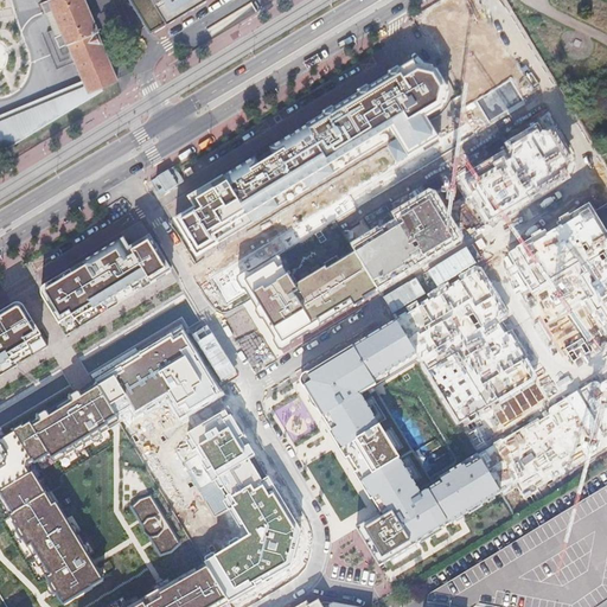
[(58,48),(68,44),(75,63),(88,94),(102,89),(117,82),(82,0),(49,0),(40,4),(45,16),(53,11),(56,17),(63,33),(53,37),(58,48)]
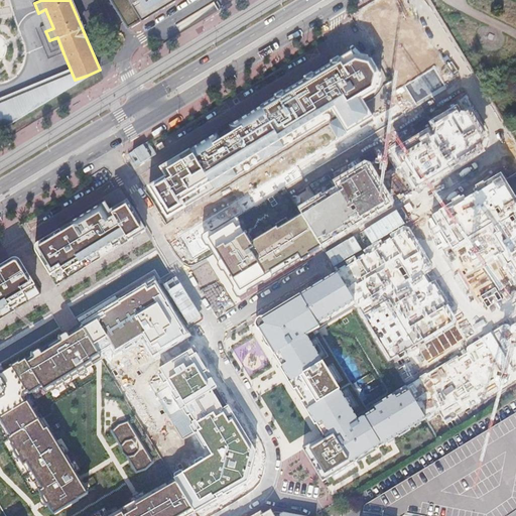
[(109,0),(127,29),(174,0),(109,0)]
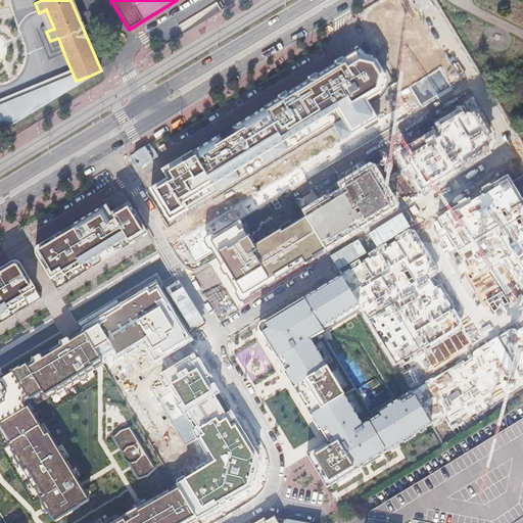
[(402,4),(371,22),(409,86),(439,67),(402,4)]
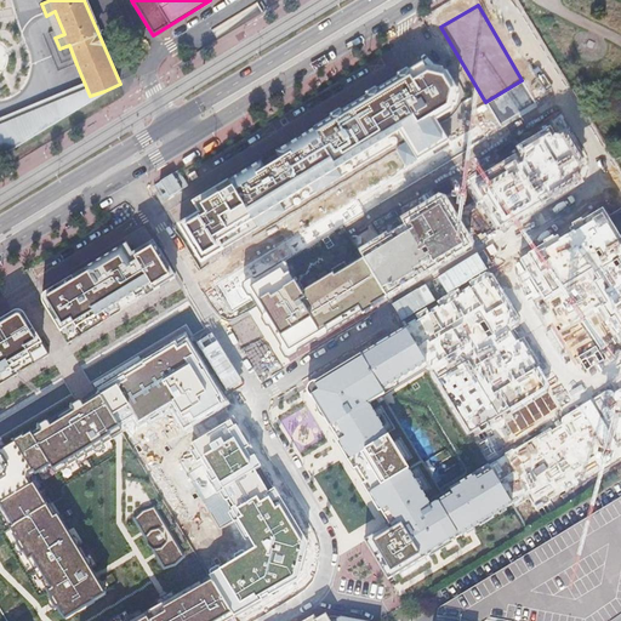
[(55,11),(46,16),(55,38),(64,34),(57,17),(55,11)]
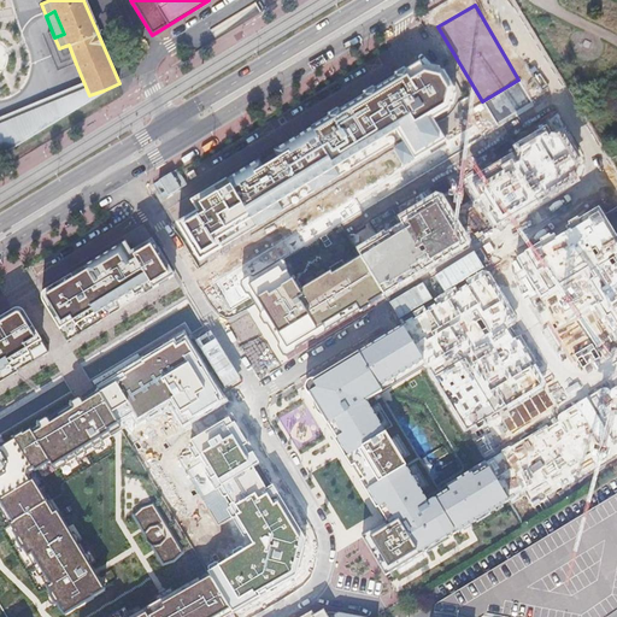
[(135,28),(131,29),(137,43),(142,41),(135,28)]
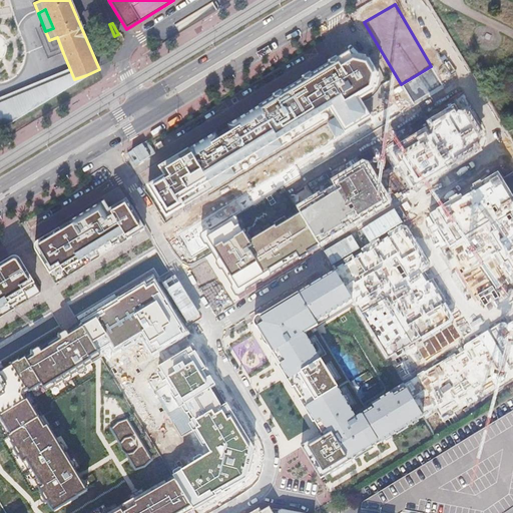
[(0,129),(87,77),(86,75),(74,79),(63,53),(0,91),(0,129)]
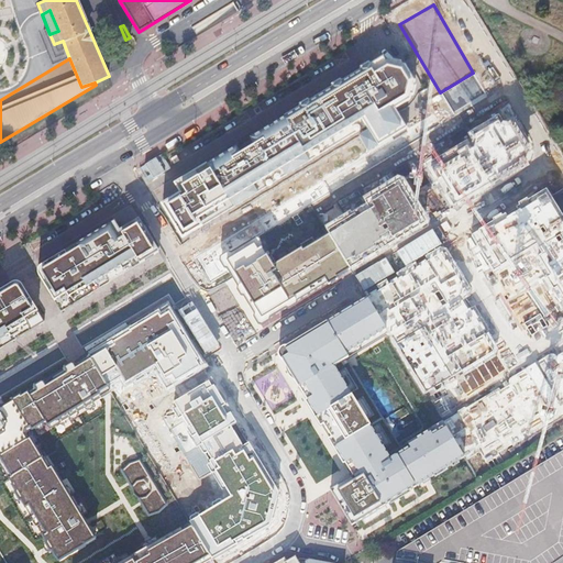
[(239,150),(231,154),(256,198),(370,128),(372,132),(362,138),(364,140),(372,153),(409,130),(401,118),(396,109),(411,98),(415,83),(407,72),(394,68),(381,76),(373,66),(253,140),(257,147),(243,156),(239,150)]
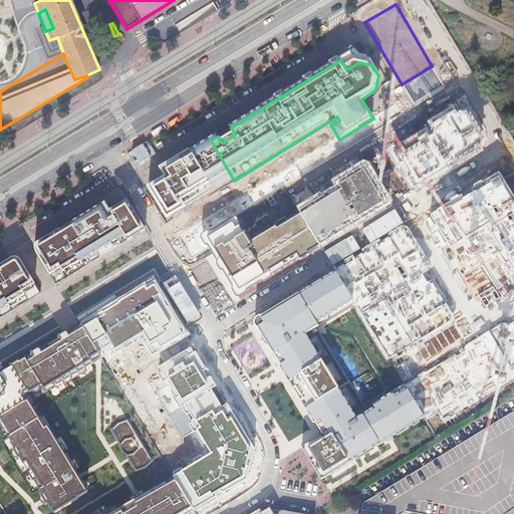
[(167,179),(151,189),(169,220),(234,181),(211,141),(161,170),(167,179)]
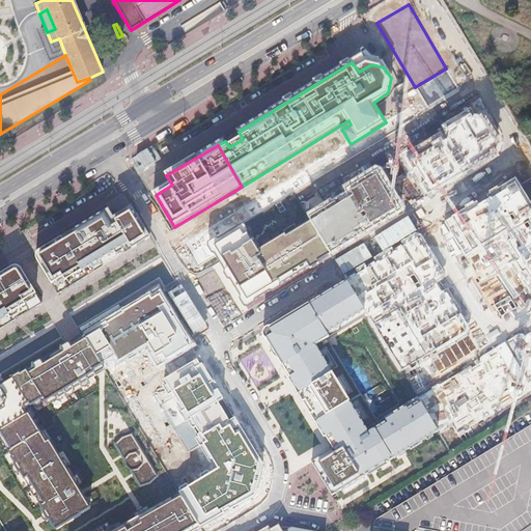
[(0,329),(48,301),(147,241),(122,201),(24,261),(0,275),(0,329)]
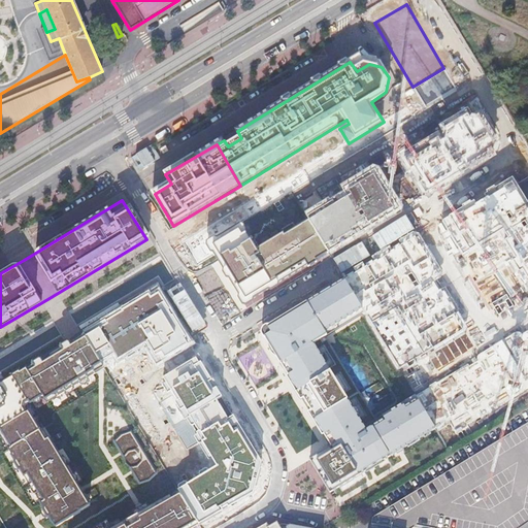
[(320,341),(370,311),(350,278),(267,326),(265,329),(264,332),(264,335),(332,446),(309,459),(330,493),(435,429),(416,396),(383,416),(385,420),(376,424),(361,398),(356,401),(320,341)]
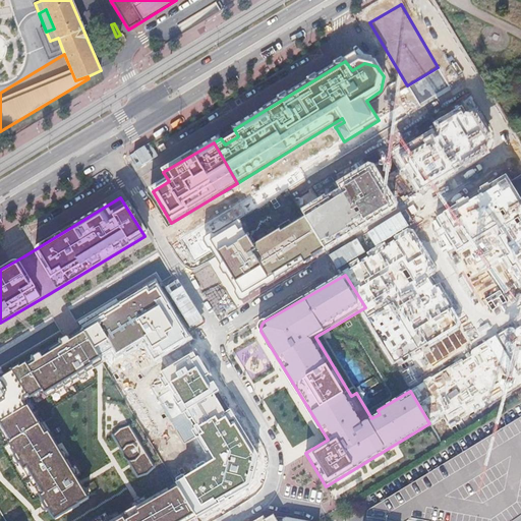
[(101,357),(84,330),(5,379),(0,378),(0,427),(9,444),(3,447),(22,480),(29,477),(54,519),(56,520),(89,500),(89,496),(79,481),(47,430),(44,432),(24,401),(32,397),(38,403),(46,399),(48,403),(50,402),(51,403),(96,375),(92,368),(94,367),(100,364),(104,362),(101,357)]
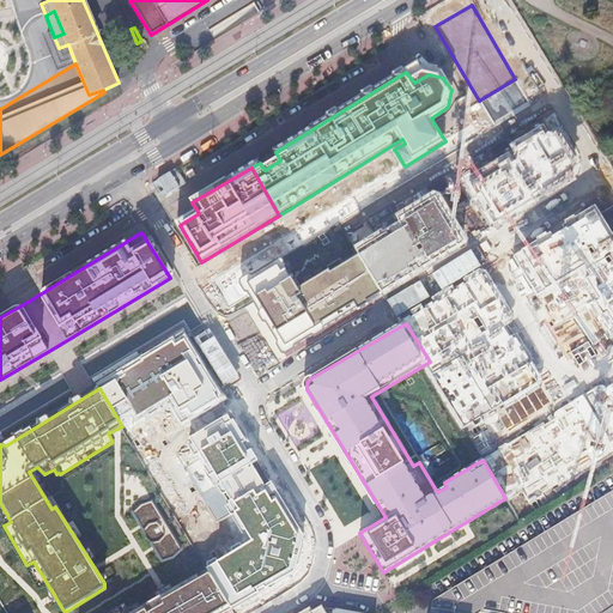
[(217,481),(230,499),(236,496),(231,489),(240,483),(232,472),(217,481)]
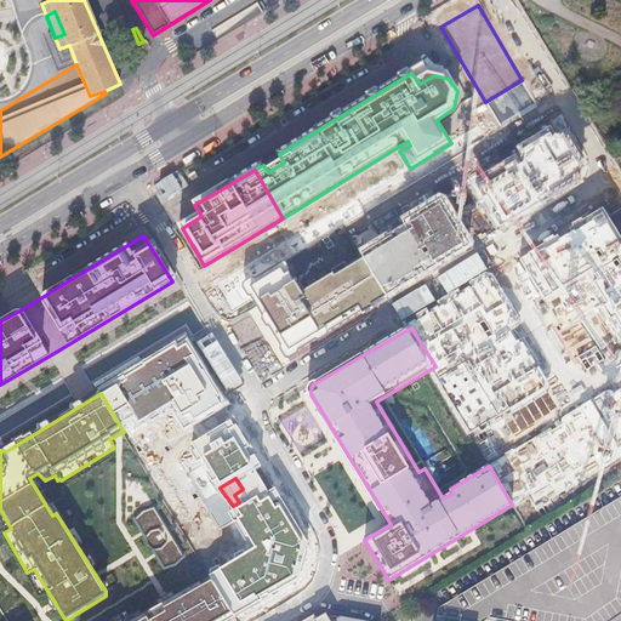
[(620,499),(581,523),(433,613),(433,617),(454,620),(479,620),(480,617),(501,620),(615,620),(620,617),(620,499)]
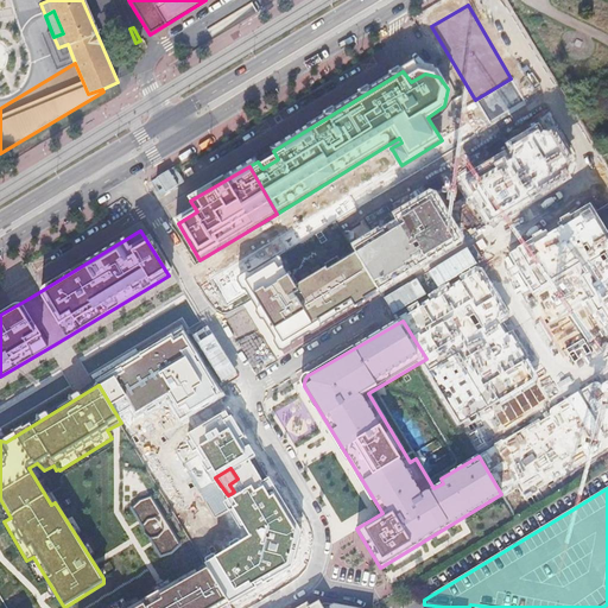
[(139,500),(130,507),(160,558),(172,553),(183,545),(151,495),(139,500)]
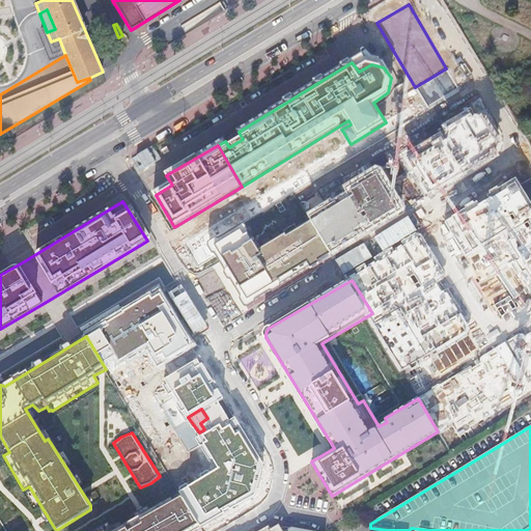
[(211,451),(222,482),(238,476),(227,446),(211,451)]
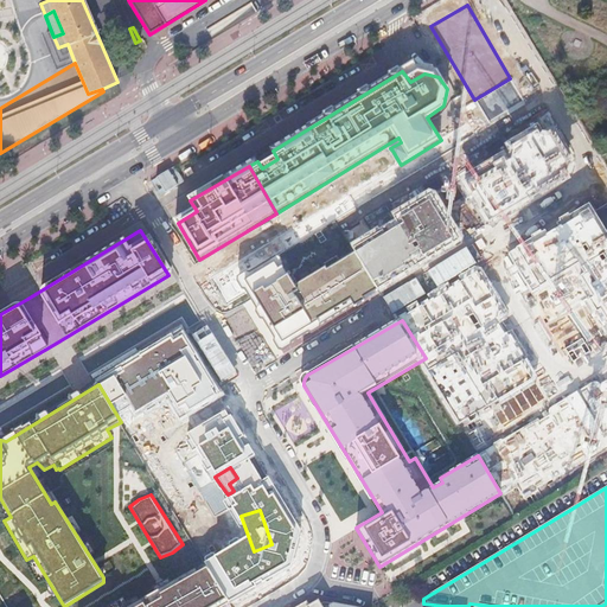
[(113,606),(222,606),(229,604),(206,566),(134,606),(133,606),(129,599),(123,601),(113,606)]
